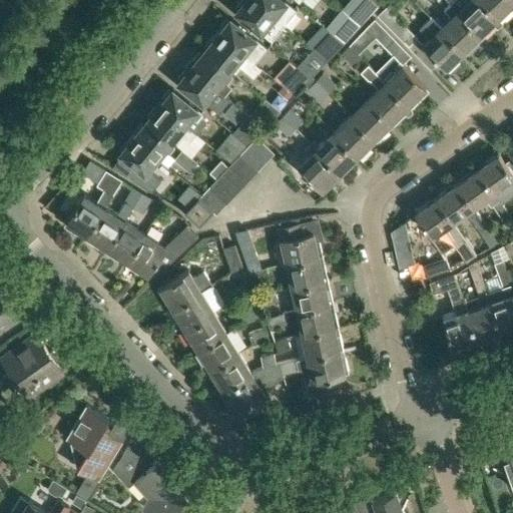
[(237,8),(235,11),(274,41),(286,26),(252,0),(240,0),(235,6),(237,8)]
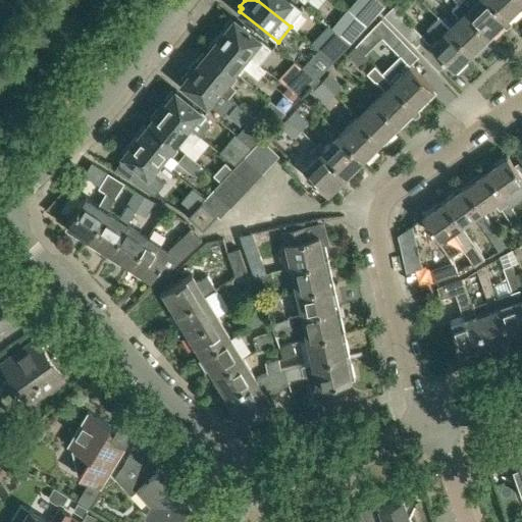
[(257,0),(291,27),(304,11),(296,4),(290,0),(257,0)]
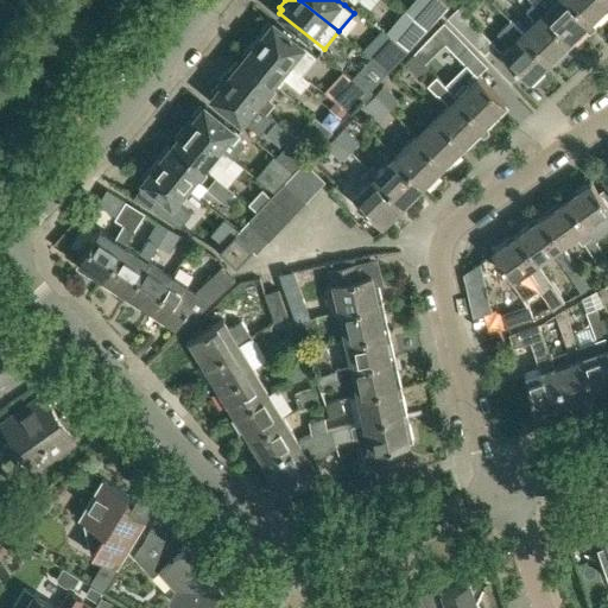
[(441,0),(426,0),(413,17),(428,30),(449,6),(441,0)]
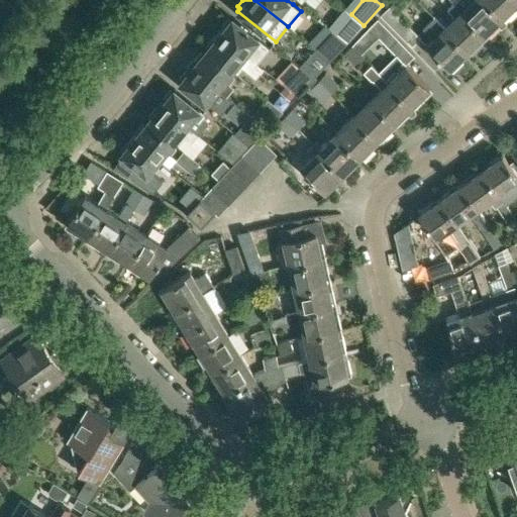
[(487,0),(455,0),(454,2),(485,33),(488,36),(499,25),(496,22),(502,16),(487,0)]
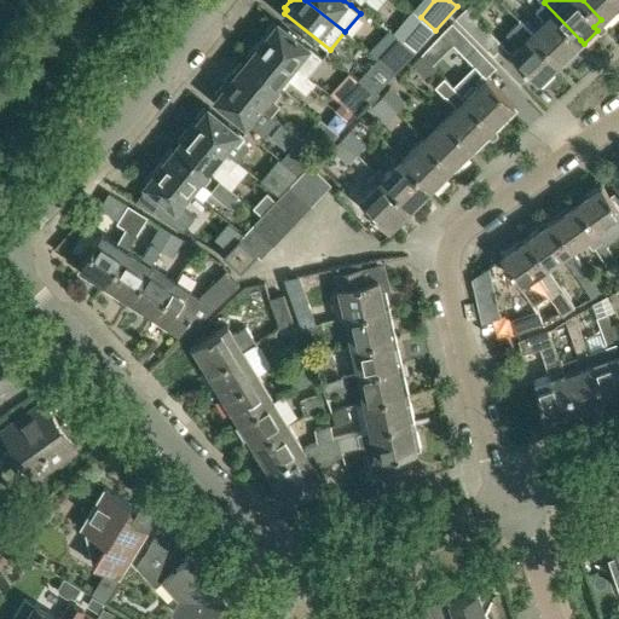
[(618,1),(618,0),(583,0),(601,19),(606,23),(618,10),(614,6),(618,1)]
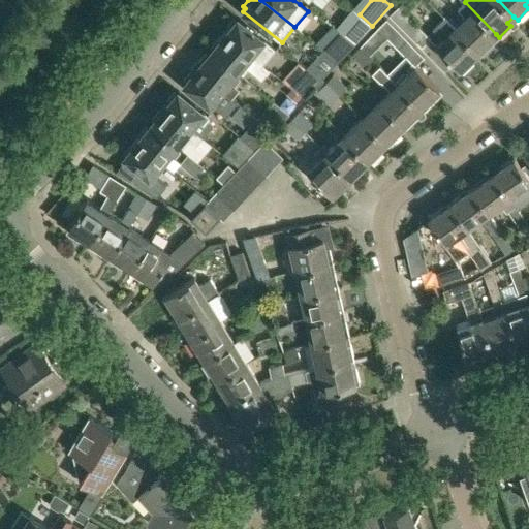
[(490,40),(496,34),(465,2),(458,9),(465,17),(455,27),(478,52),(481,55),(493,43),(490,40)]
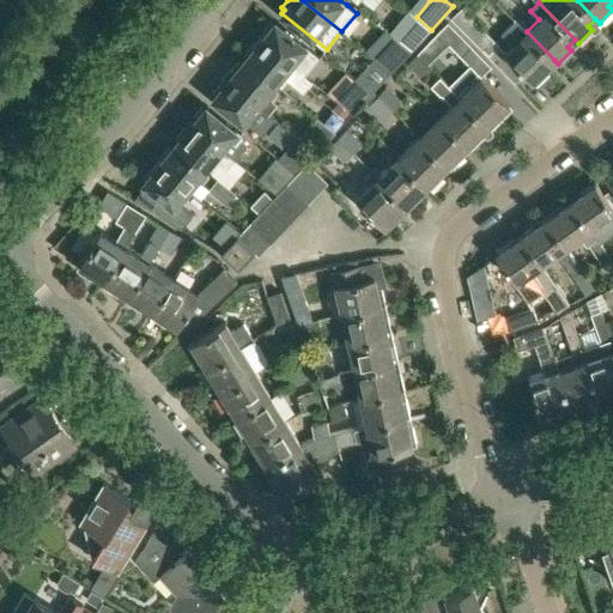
[(451,17),(489,55),(498,46),(471,17),(461,7),(451,17)]
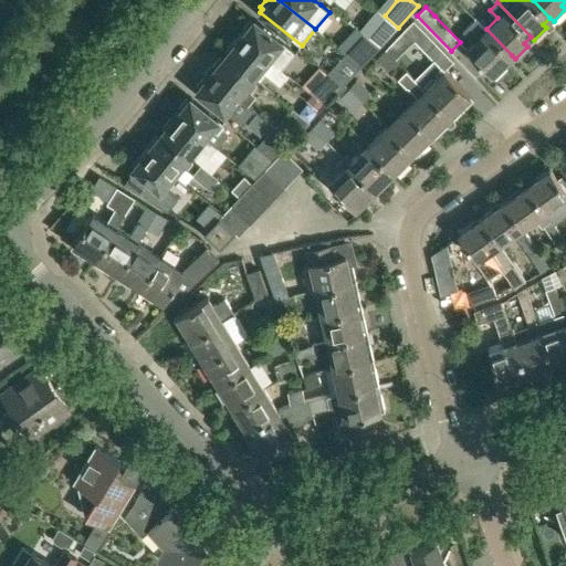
[(398,28),(385,16),(368,35),(380,45),(398,28)]
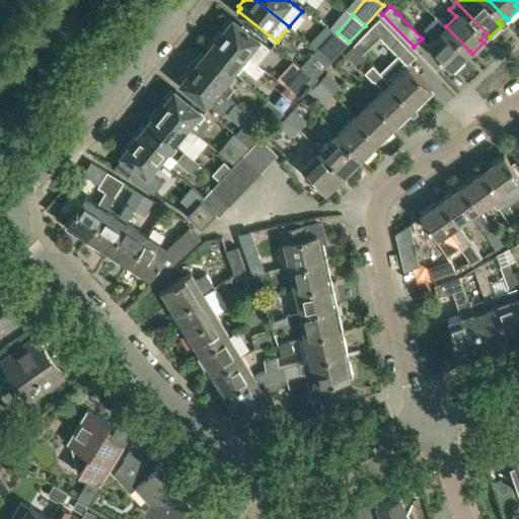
[(463,56),(469,51),(446,26),(436,16),(424,27),(434,38),(429,44),(444,60),(455,70),(466,59),(463,56)]
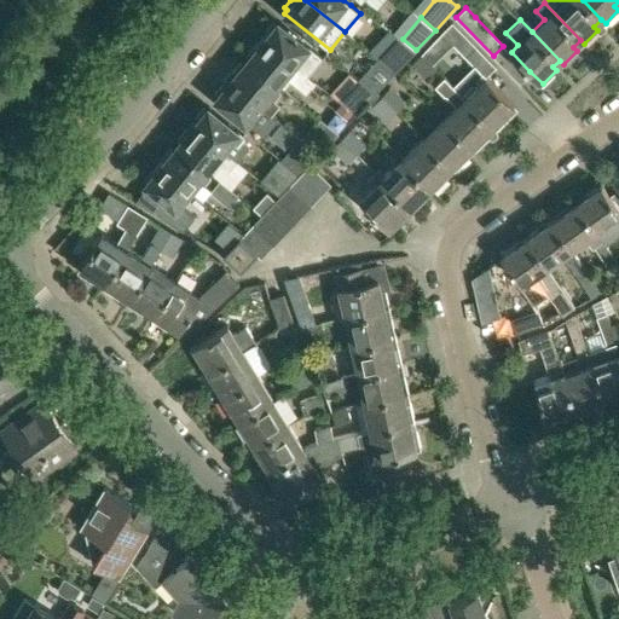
[(268,33),(264,39),(294,64),(308,76),(323,58),(278,21),(276,24),(273,22),(266,32),(268,33)]
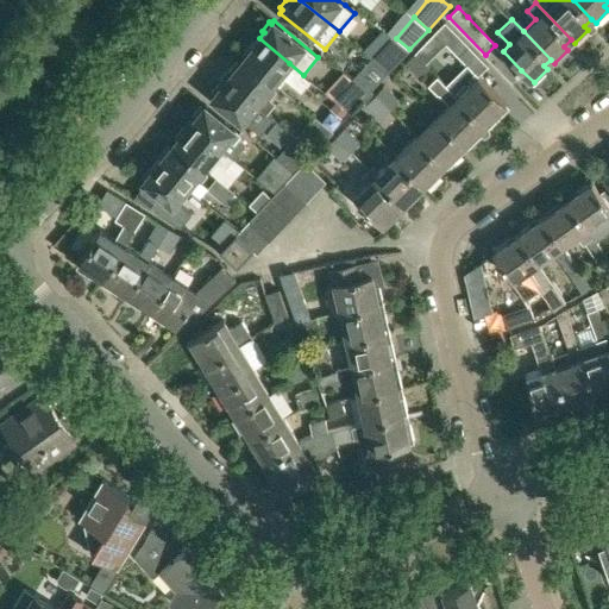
[(489,127),(503,113),(498,110),(506,102),(478,75),(489,64),(469,44),(445,22),(435,31),(446,42),(459,54),(466,63),(458,71),(445,83),(457,95),(489,127)]
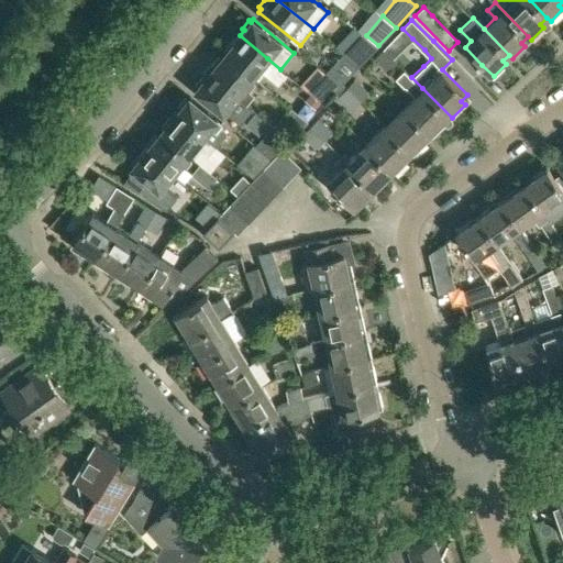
[(267,58),(240,35),(234,42),(232,40),(224,50),(227,51),(225,53),(240,65),(238,68),(251,79),(253,77),(254,76),(258,79),(264,73),(278,84),(287,75),(280,69),(267,58)]
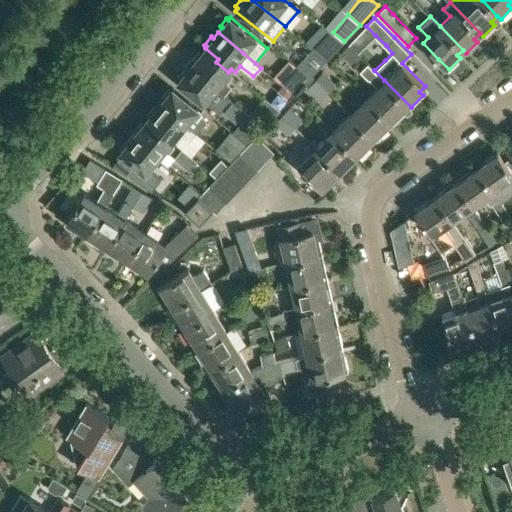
[(332,32),(315,50),(327,60),(344,41),(332,32)]
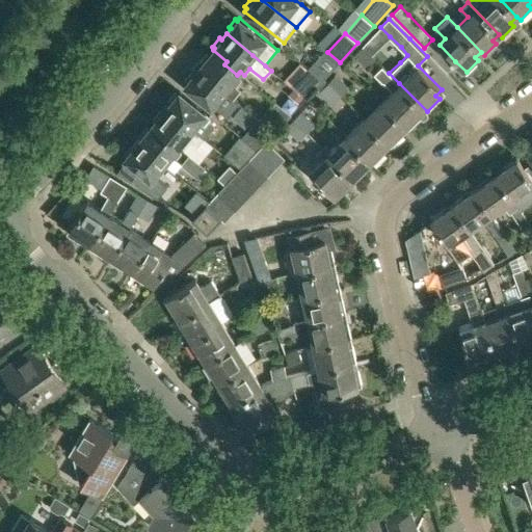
[(374,58),(362,46),(353,54),(366,67),(374,58)]
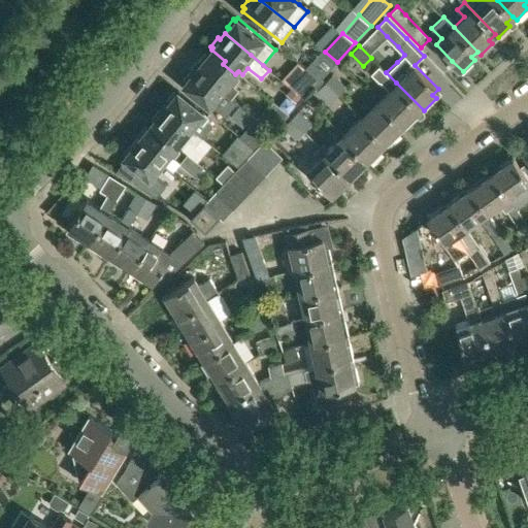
[(200,63),(196,68),(223,90),(232,98),(239,90),(234,85),(241,75),(237,72),(235,74),(223,64),(225,61),(211,50),(206,55),(204,54),(198,61),(200,63)]
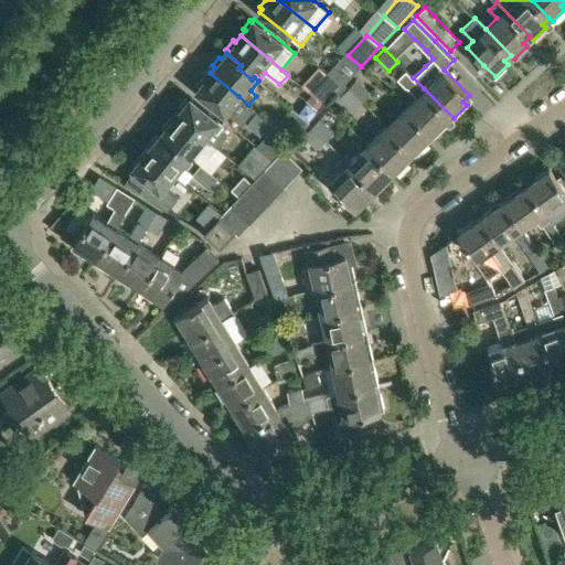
[(348,55),(329,75),(342,85),(361,66),(348,55)]
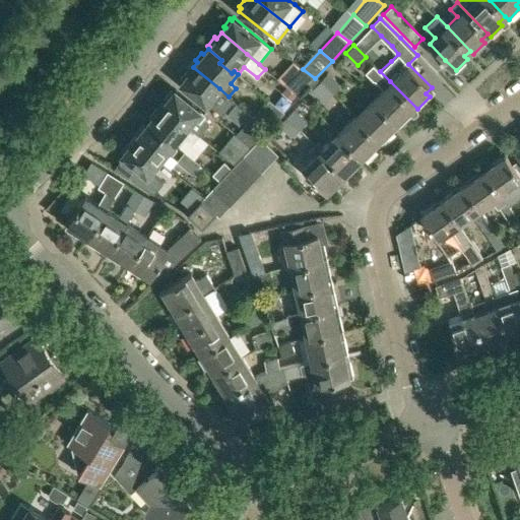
[(396,122),(400,126),(417,109),(390,81),(380,71),(373,64),(365,71),(373,79),(375,80),(383,88),(373,99),(396,122)]
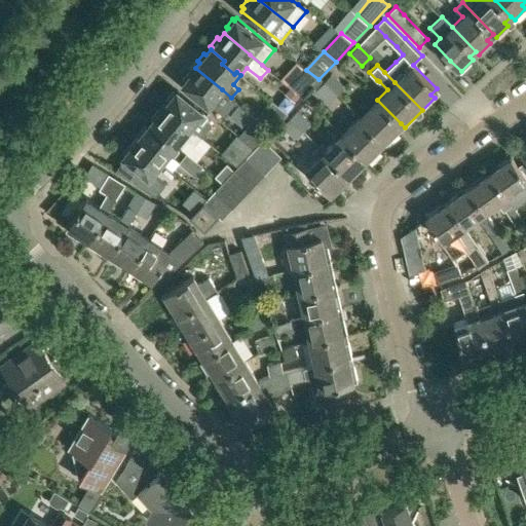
[(222,89),(195,68),(191,73),(189,71),(182,79),(184,81),(182,83),(213,109),(219,102),(228,110),(235,101),(231,98),(222,89)]
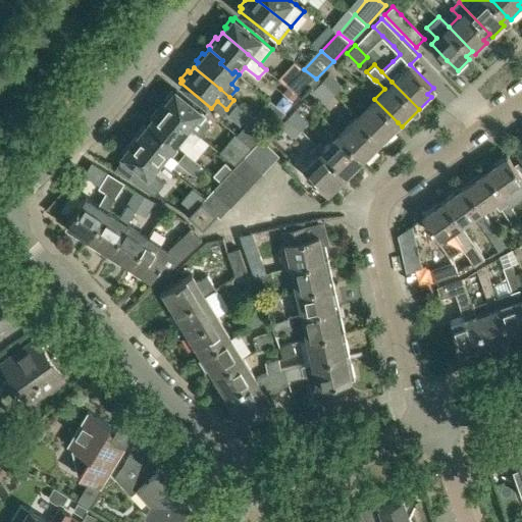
[(288,87),(299,95),(300,96),(316,79),(304,69),(288,87)]
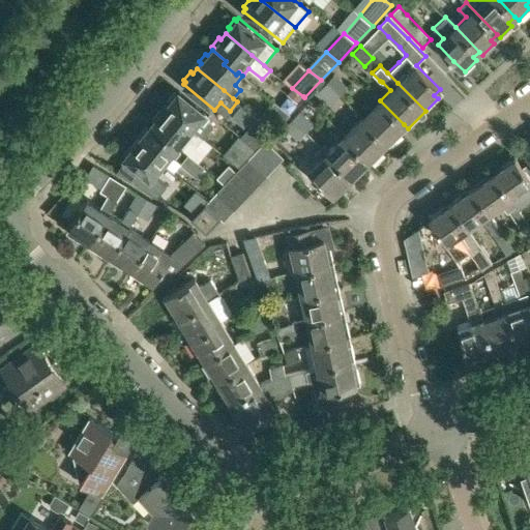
[(334,74),(326,82),(340,94),(348,86),(334,74)]
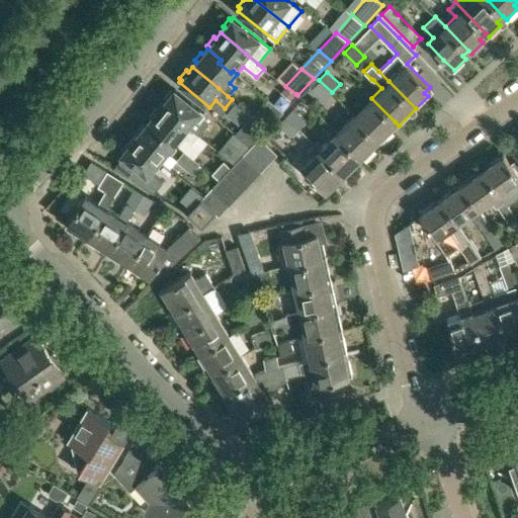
[(324,100),(332,92),(319,80),(311,88),(324,100)]
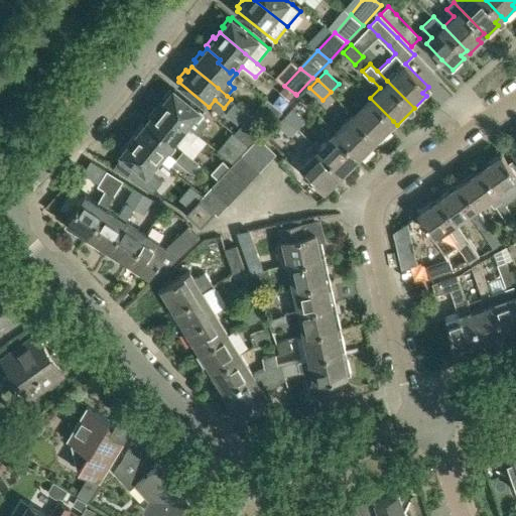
[(290,100),(295,94),(284,86),(280,92),(290,100)]
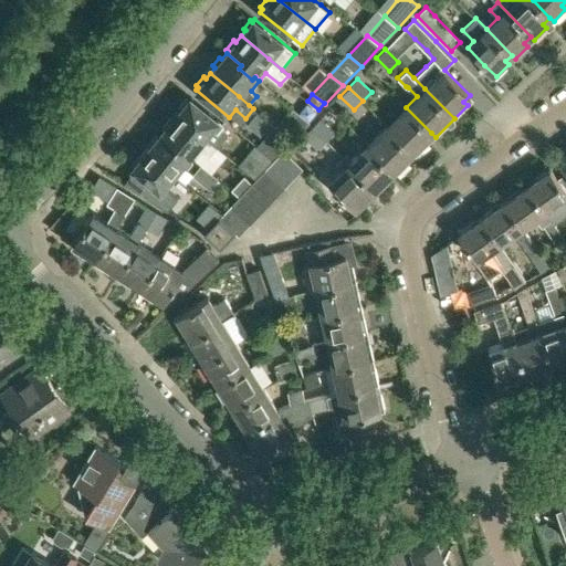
[(180,109),(176,114),(206,137),(219,148),(229,135),(220,128),(223,124),(190,97),(188,100),(186,98),(178,107),(180,109)]
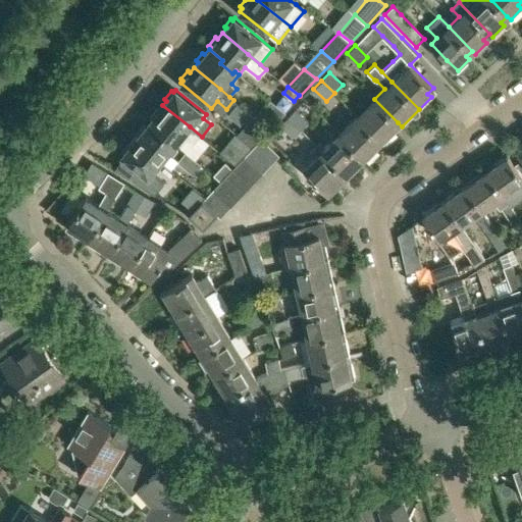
[(393,128),(398,122),(374,99),(357,116),(380,140),(384,144),(396,132),(393,128)]
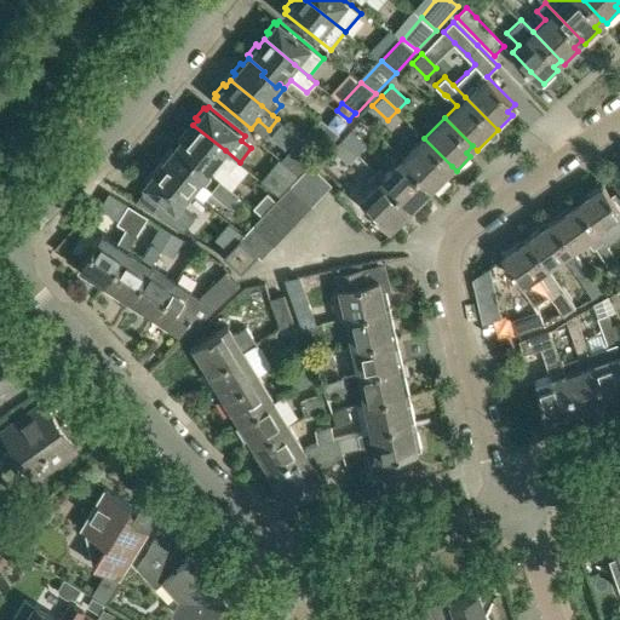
[(314,127),(331,141),(338,132),(321,119),(314,127)]
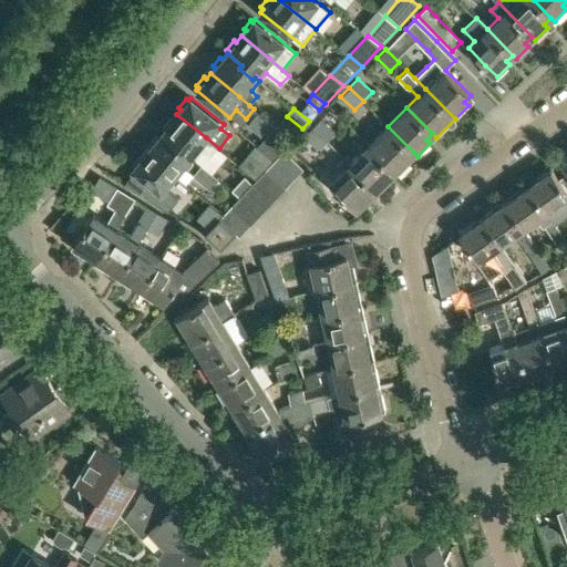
[(165,129),(163,131),(176,142),(174,146),(189,158),(193,155),(196,158),(204,150),(212,156),(219,148),(206,137),(176,114),(172,120),(169,119),(163,127),(165,129)]
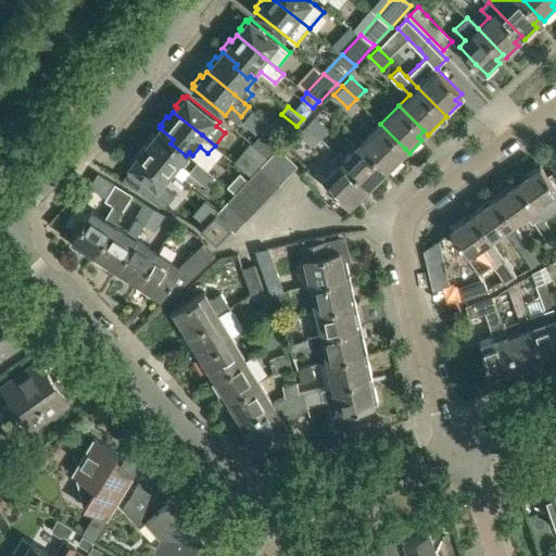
[(306,124),(320,138),(328,128),(314,115),(306,124)]
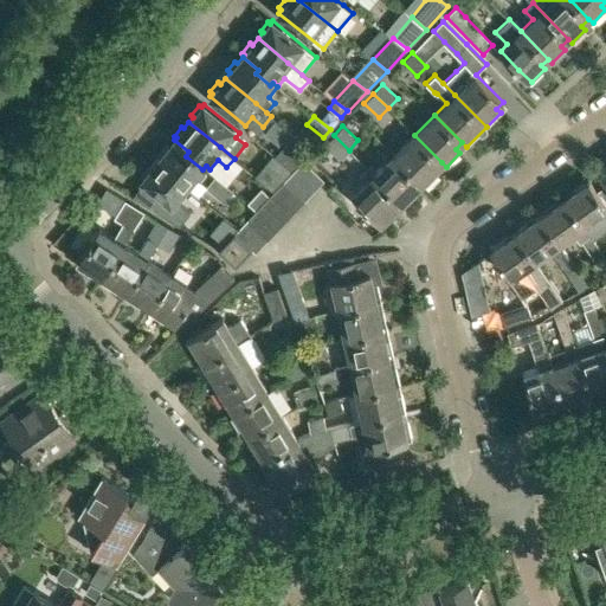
[(340,160),(349,150),(334,135),(324,146),(340,160)]
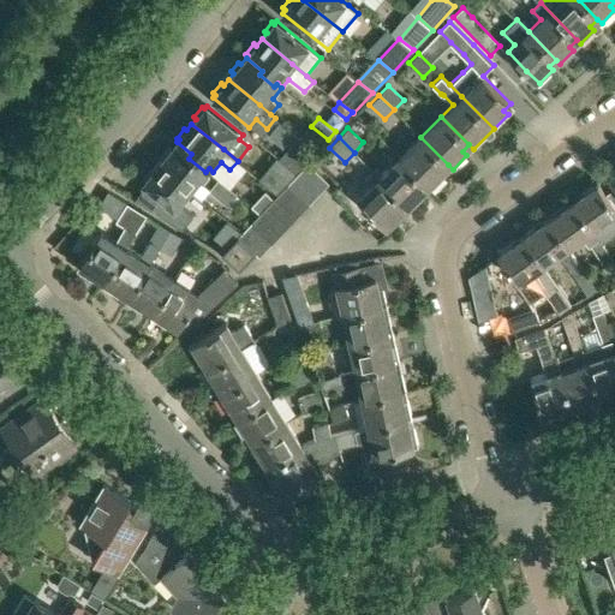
[(441,172),(448,165),(421,137),(399,157),(428,185),(431,190),(445,175),(441,172)]
